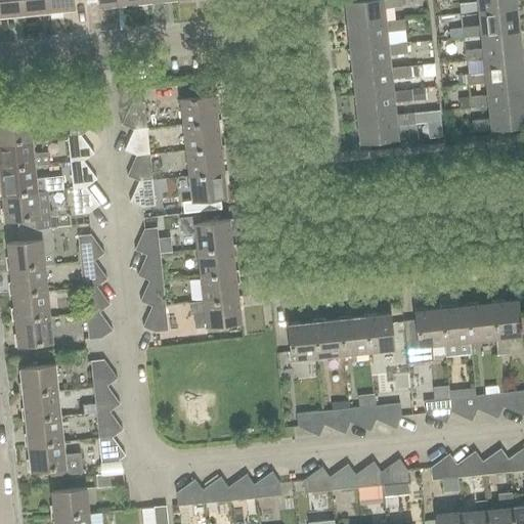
[(0,0),(0,15),(24,13),(22,0),(0,0)]
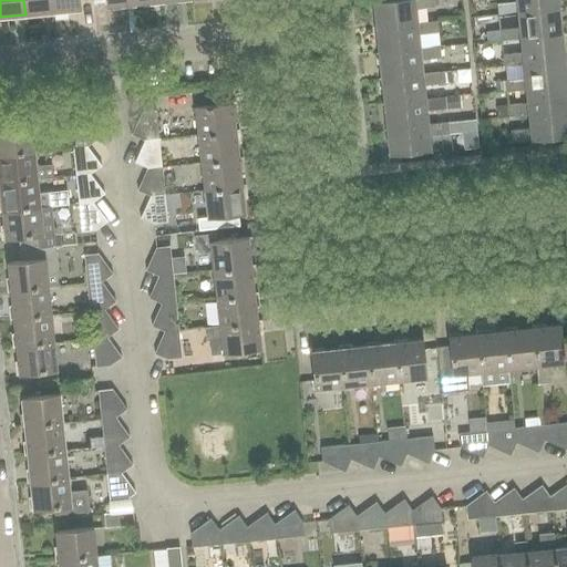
[(53,12),(51,0),(23,0),(26,14),(53,12)]
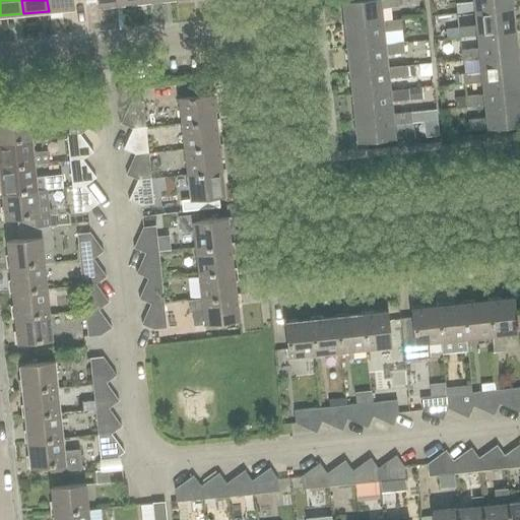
[(73,0),(47,0),(49,11),(75,8),(73,0)]
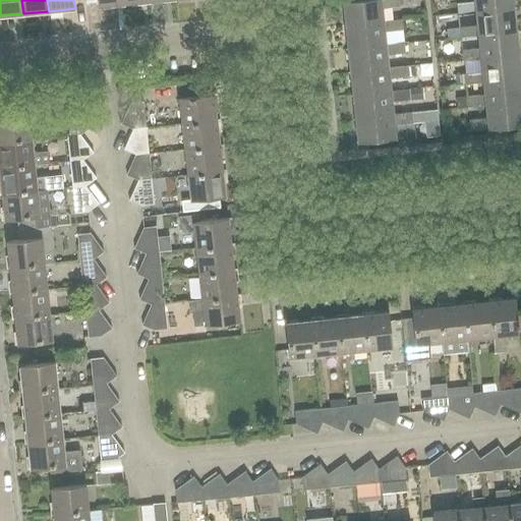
[(352,0),(344,1),(346,25),(384,20),(382,7),(400,5),(399,0),(352,0)]
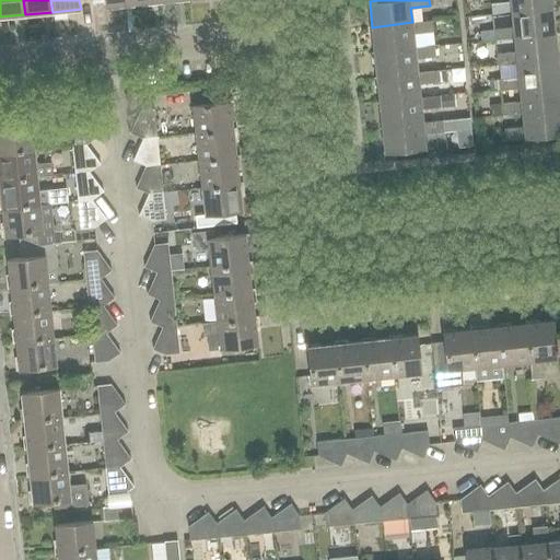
[(493,14),(513,12),(512,12),(552,8),(551,0),(511,0),(511,1),(492,3),(493,14)]
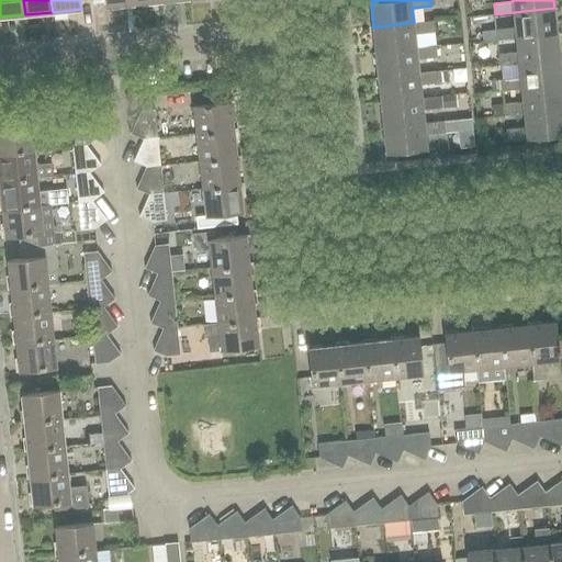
[(558,33),(554,8),(514,12),(515,12),(516,26),(496,29),(496,30),(497,40),(517,37),(558,33)]
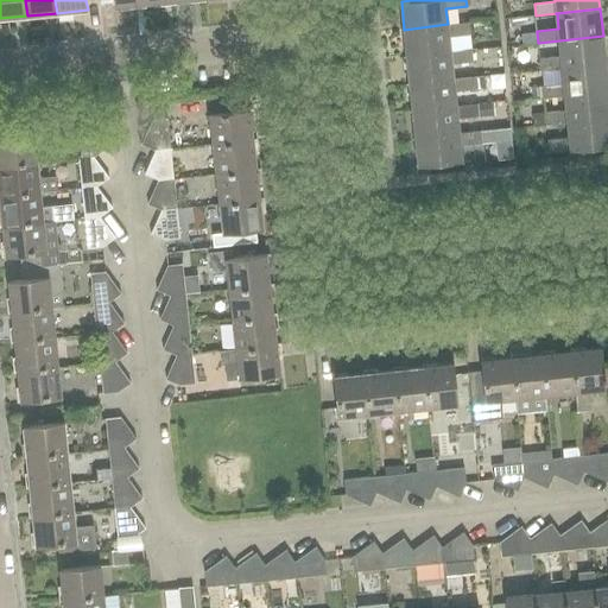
[(469,21),(448,24),(404,30),(407,56),(450,51),(449,36),(470,33),(469,21)]
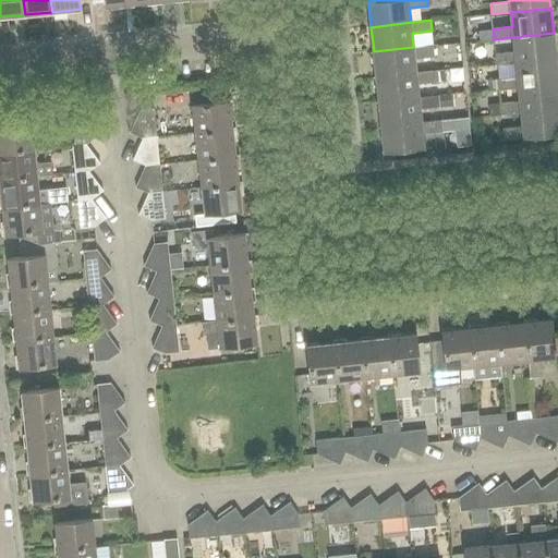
[(494,39),(493,29),(480,31),(481,41),(494,39)]
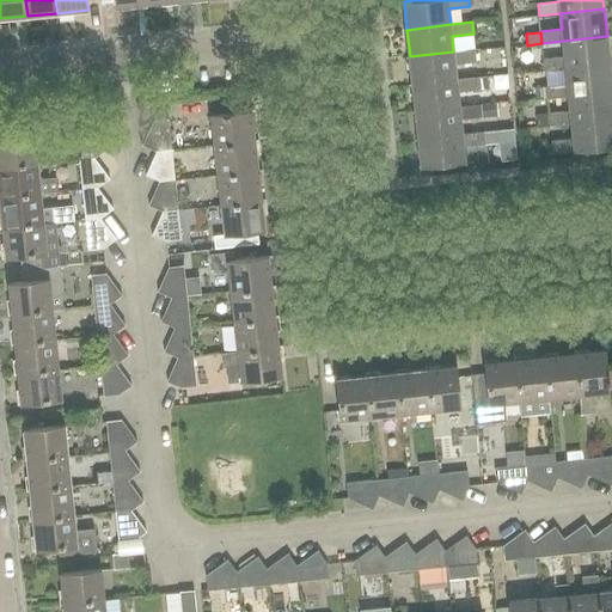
[(610,63),(607,36),(563,41),(564,56),(543,59),(544,71),(565,68),(610,63)]
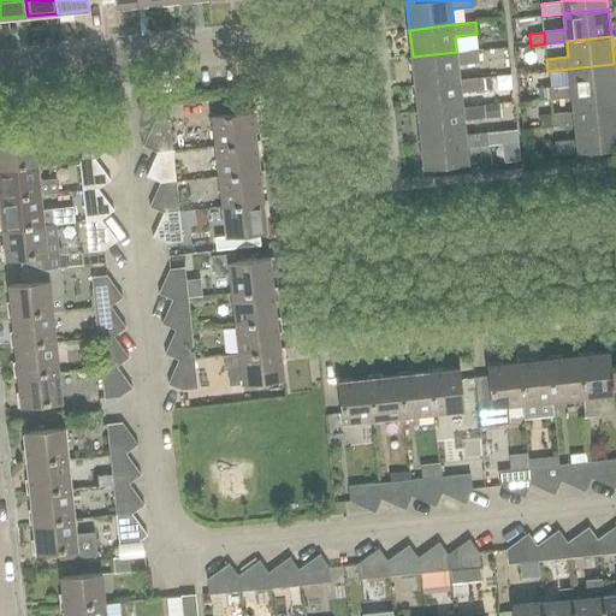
[(478,49),(456,52),(413,57),(415,84),(460,80),(457,64),(479,61),(478,49)]
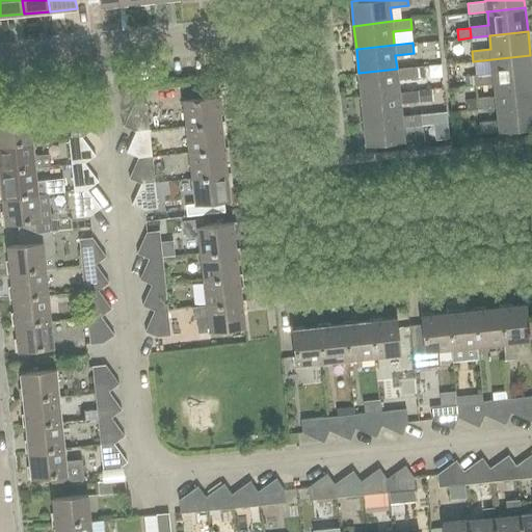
[(531,78),(531,74),(530,55),(491,59),(494,73),(475,75),(476,85),(495,83),(531,78)]
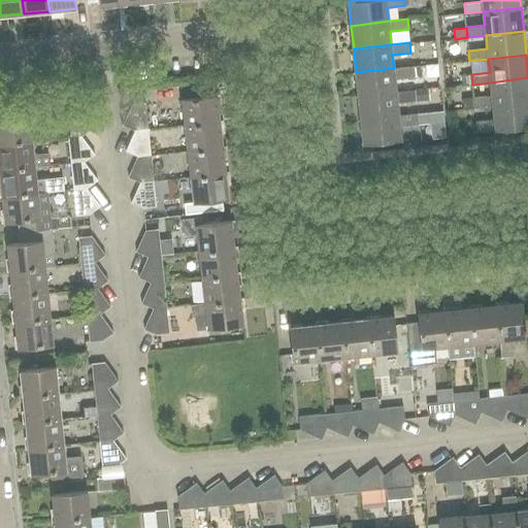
[(395,78),(414,76),(422,75),(421,65),(394,68),(356,72),(358,96),(396,92),(395,78)]
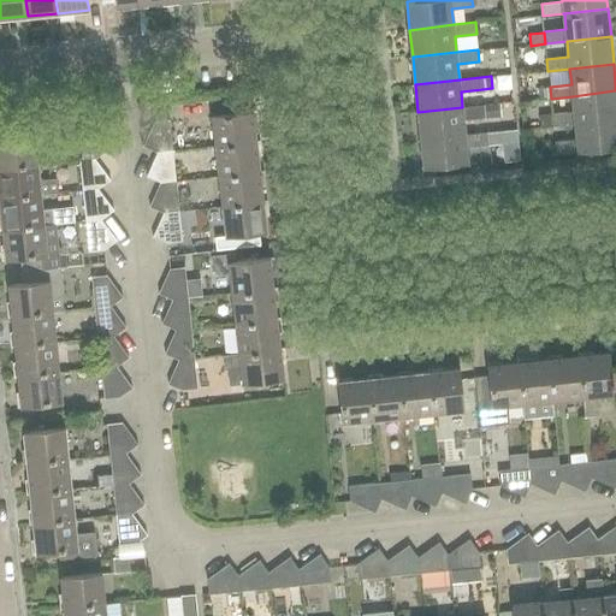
[(551,99),(550,87),(539,88),(540,100),(551,99)]
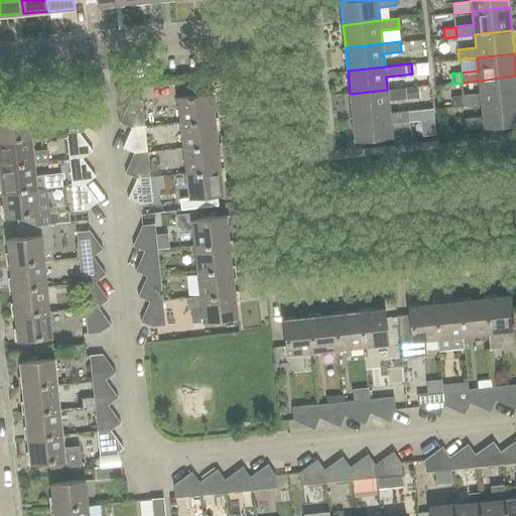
[(515,99),(515,76),(480,81),(481,94),(463,96),(464,106),(482,104),(515,99)]
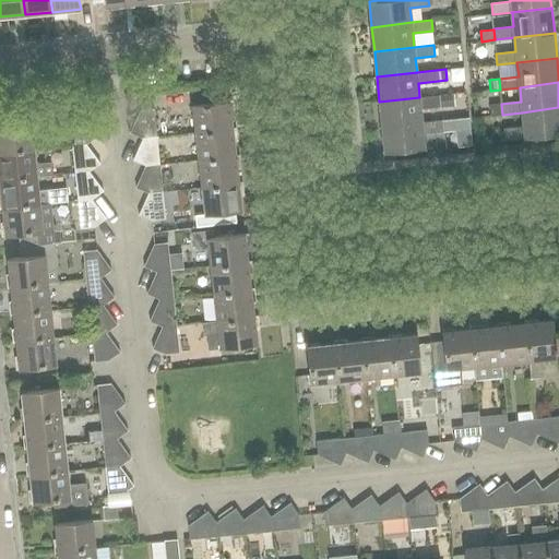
[(453,105),(452,94),(439,95),(440,106),(453,105)]
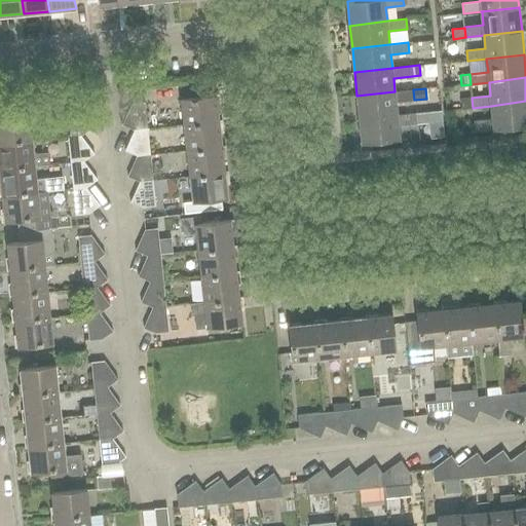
[(396,102),(414,100),(413,89),(395,91),(357,96),(360,119),(398,115),(396,102)]
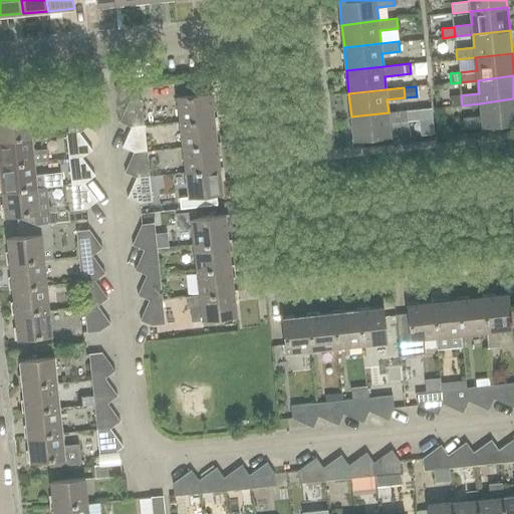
[(177,95),(180,121),(214,117),(211,91),(177,95)]
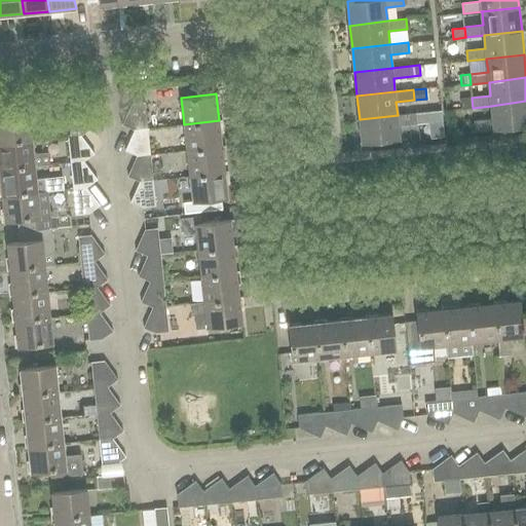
[(472,98),(461,99),(463,109),(473,108),(472,98)]
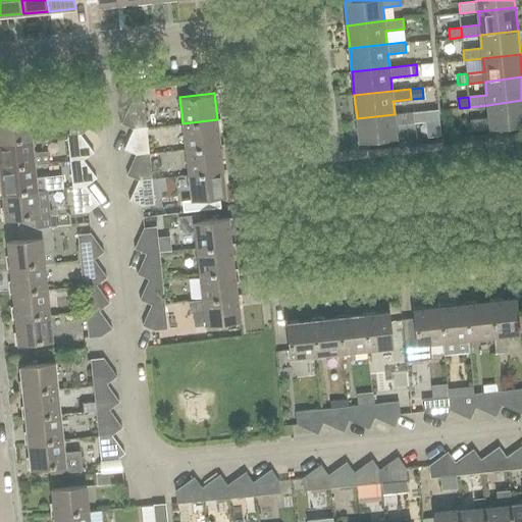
[(521,124),(521,100),(487,105),(489,118),(471,120),(472,131),(521,124)]
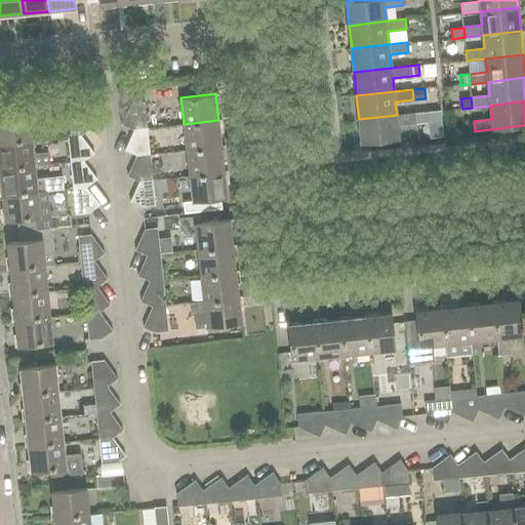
[(122,124),(135,129),(148,128),(145,102),(131,103),(122,124)]
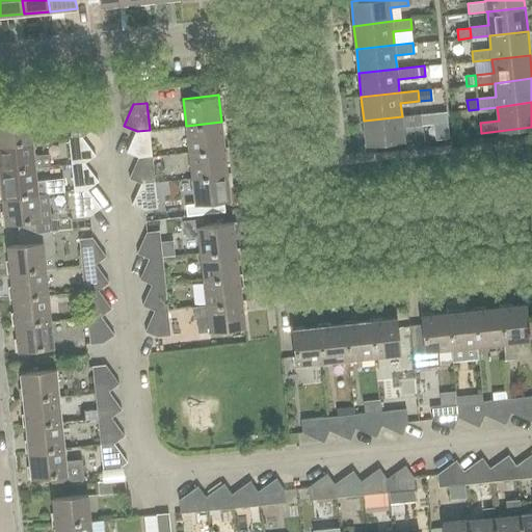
[(67,111),(70,138),(82,137),(94,129),(79,110),(67,111)]
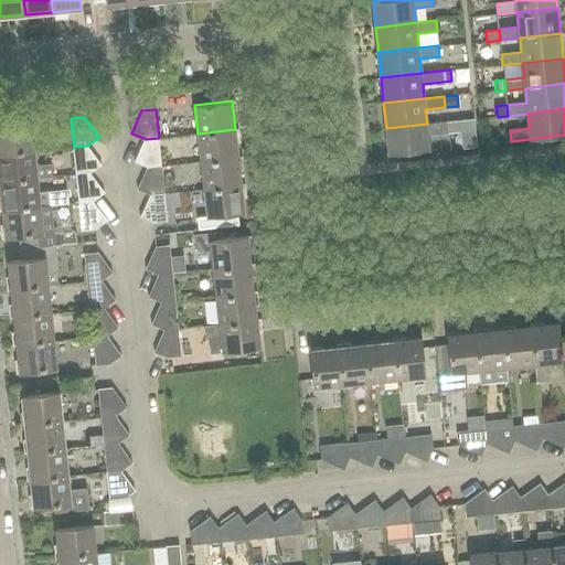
[(475,118),(447,121),(448,132),(460,131),(476,130),(475,118)]
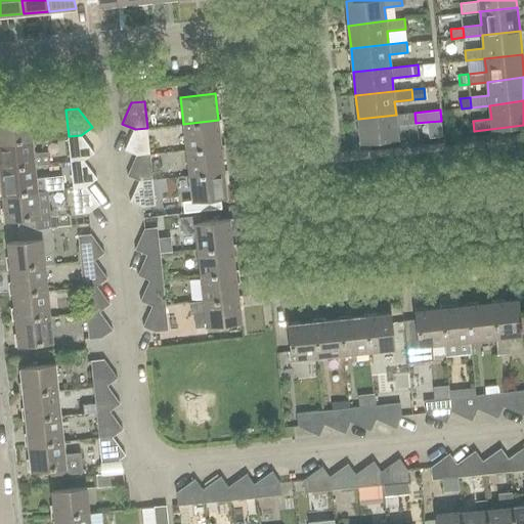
[(415,113),(396,115),(358,119),(360,143),(398,139),(397,125),(416,123),(415,113)]
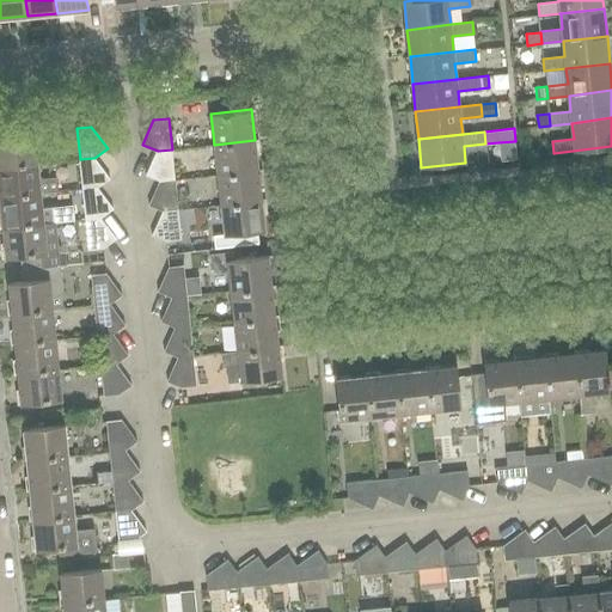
[(0,135),(0,166),(37,164),(35,133),(0,135)]
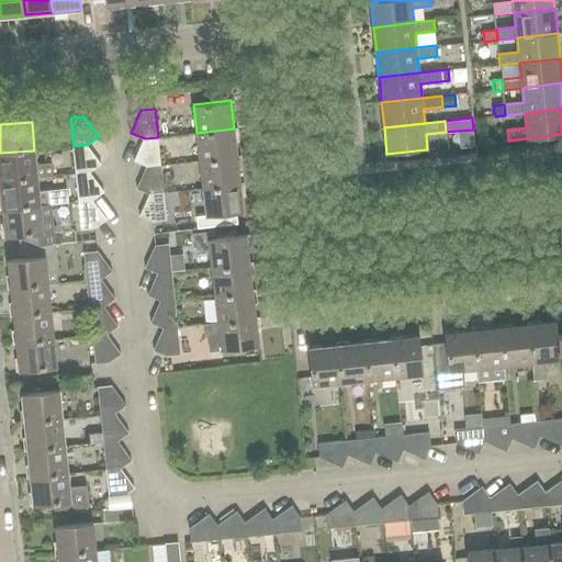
[(237,156),(234,128),(197,133),(200,160),(237,156)]
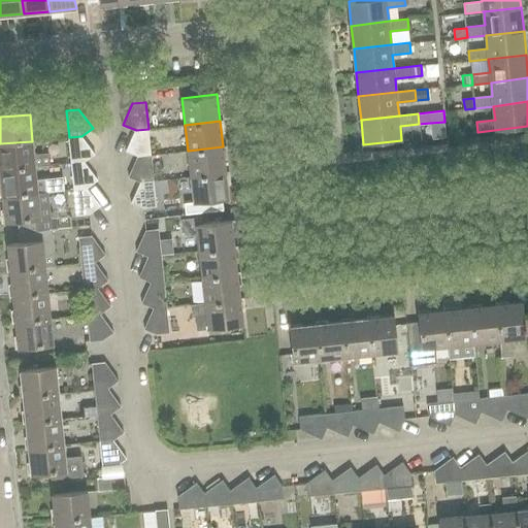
[(151,155),(149,129),(136,130),(126,151),(138,157),(151,155)]
